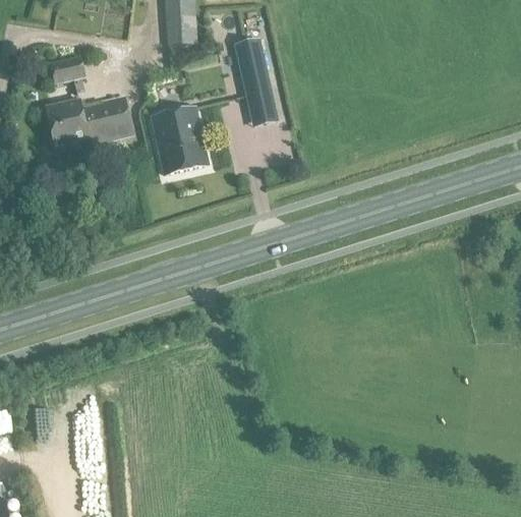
[(197,45),(193,0),(165,0),(169,46),(197,45)]
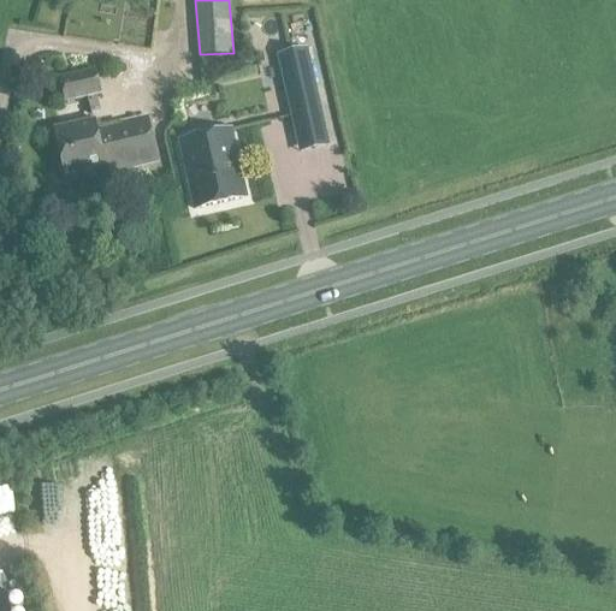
[(314,75),(307,46),(296,48),(303,77),(314,75)]
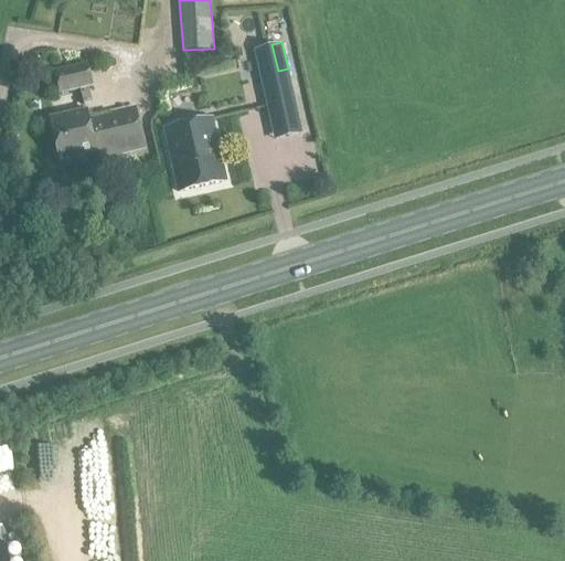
[(94,83),(93,81),(88,60),(54,67),(60,90),(94,83)]
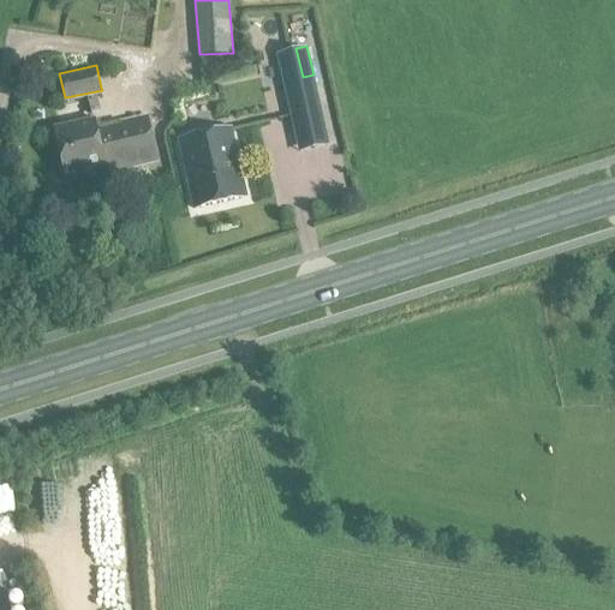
[(303,77),(285,81),(293,120),(322,114),(314,75),(303,77)]
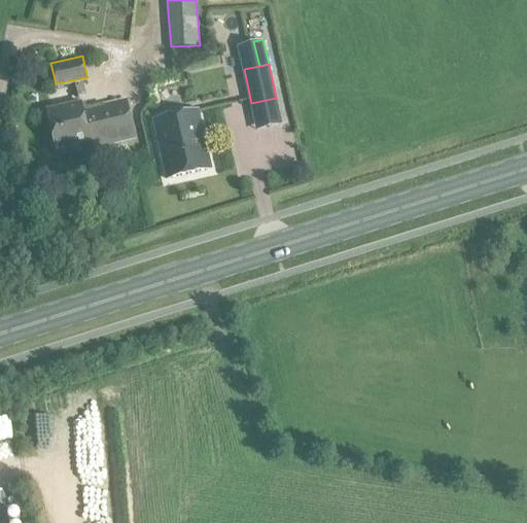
[(81,99),(80,100),(45,108),(55,148),(88,140),(89,143),(135,133),(126,95),(82,105),(81,99)]
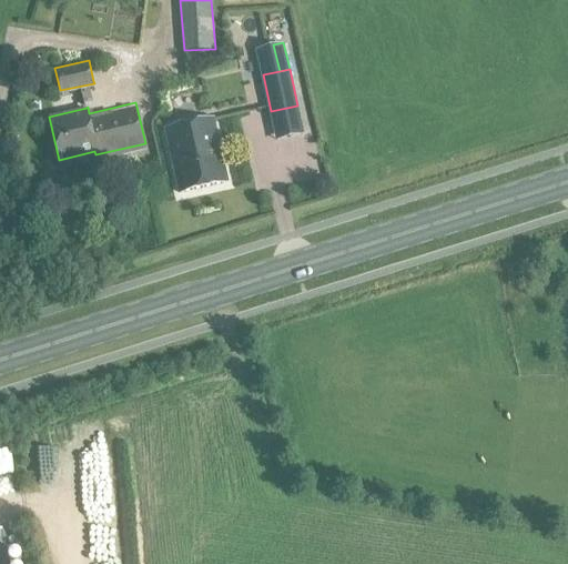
[(165,127),(179,189),(227,178),(214,116),(165,127)]
